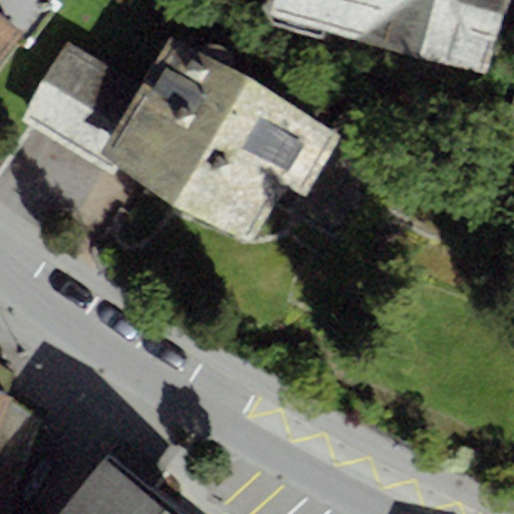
[(0,0),(0,55),(14,37),(27,47),(60,4),(54,0),(0,0)]
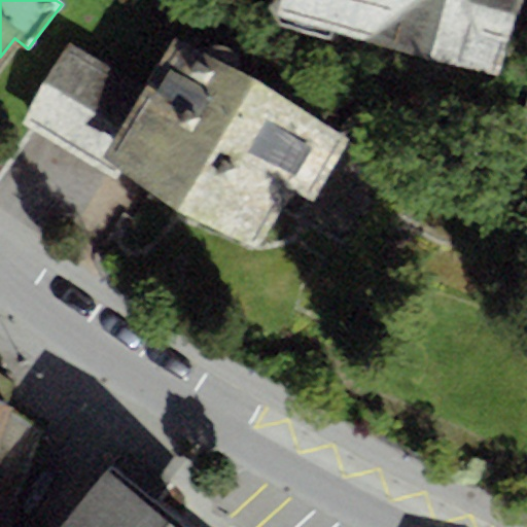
[(276,0),(272,15),(498,76),(519,0),(276,0)]
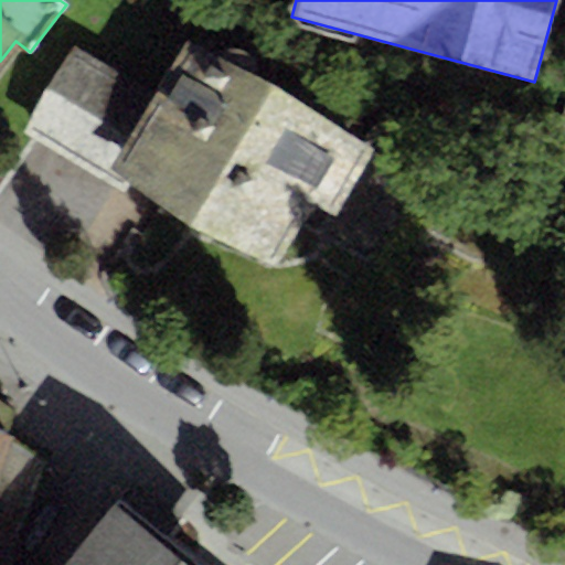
[(153,95),(75,50),(25,135),(121,190),(127,181),(279,268),(316,204),(332,213),(372,145),(255,77),(258,70),(257,61),(255,54),(248,48),(240,45),(230,45),(222,49),(215,55),(187,38),(153,95)]
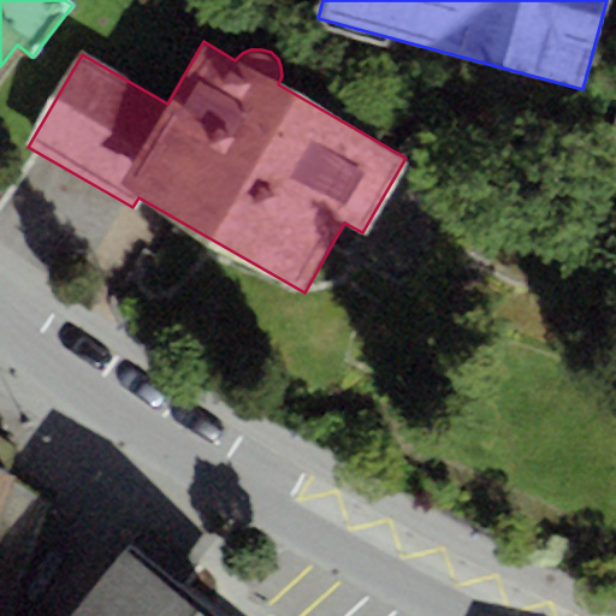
[(0,466),(0,516),(11,486),(16,472),(7,469),(0,466)]
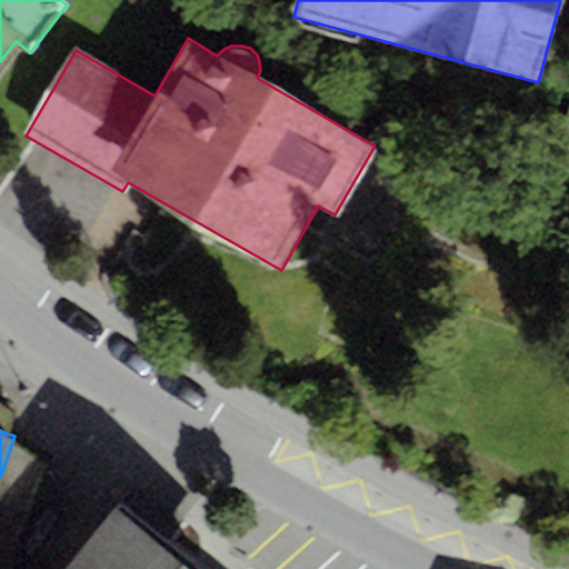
[(0,568),(7,568),(43,469),(10,449),(0,477),(0,568)]
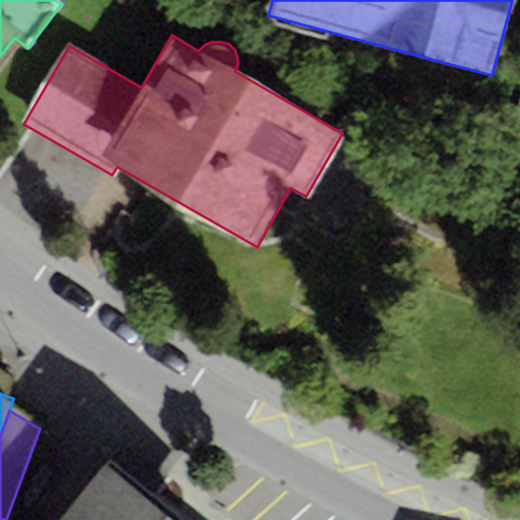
[(182,519),(108,460),(58,519),(182,519)]
